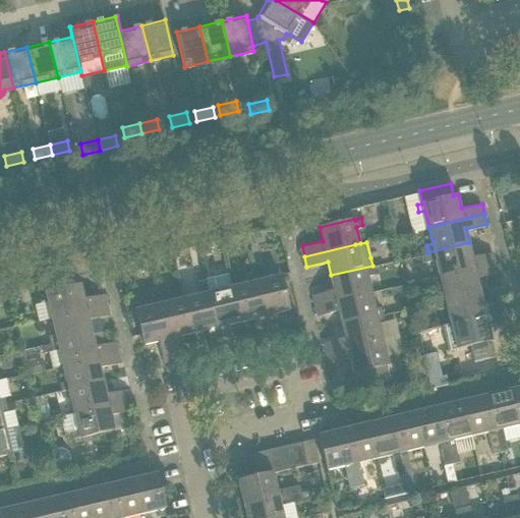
[(436,259),(440,275),(496,262),(493,250),(472,255),(469,242),(427,252),(429,260),(436,259)]
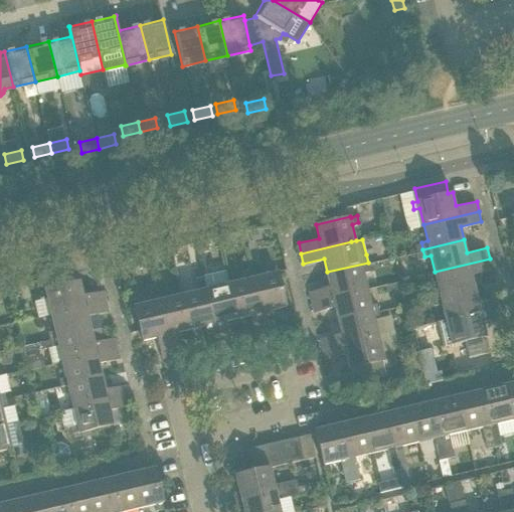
[(433,289),(434,296),(475,287),(472,274),(492,269),(490,259),(435,272),(439,288),(433,289)]
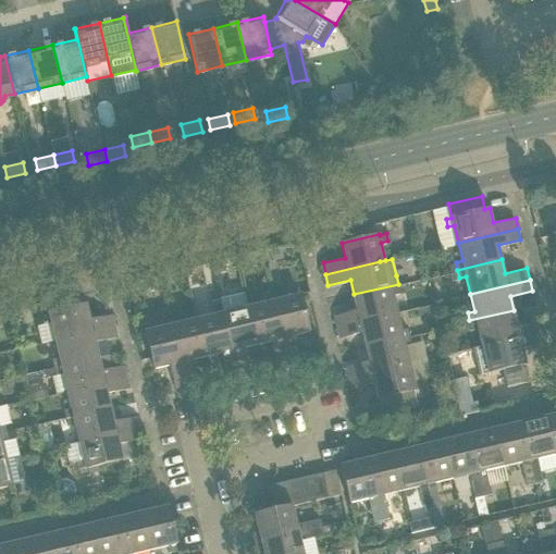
[(334,314),(337,325),(397,311),(393,293),(399,292),(398,284),(354,294),(357,309),(334,314)]
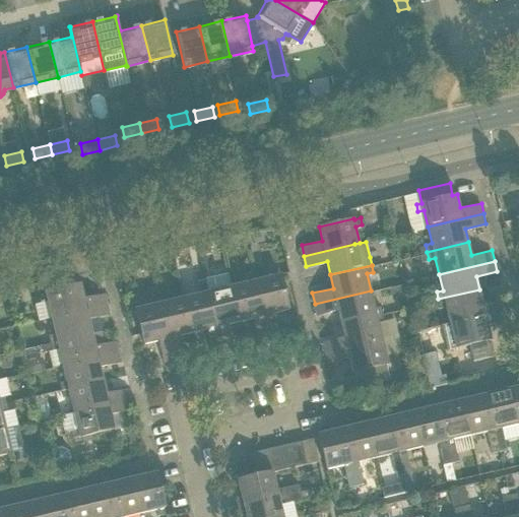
[(261,271),(254,273),(268,335),(279,332),(274,313),(288,309),(280,273),(263,277),(261,271)]
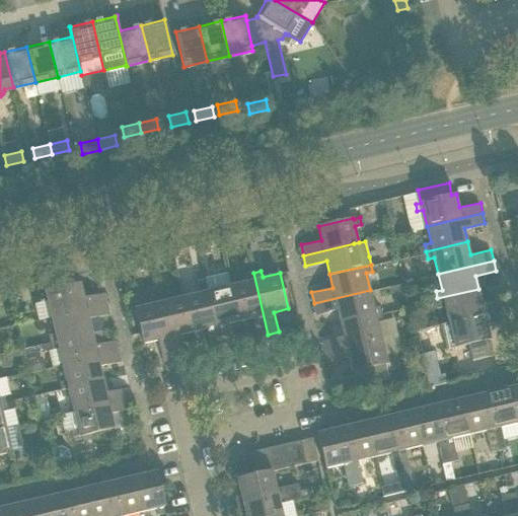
[(228,273),(205,278),(206,284),(221,346),(231,343),(226,322),(239,319),(231,284),(228,273)]
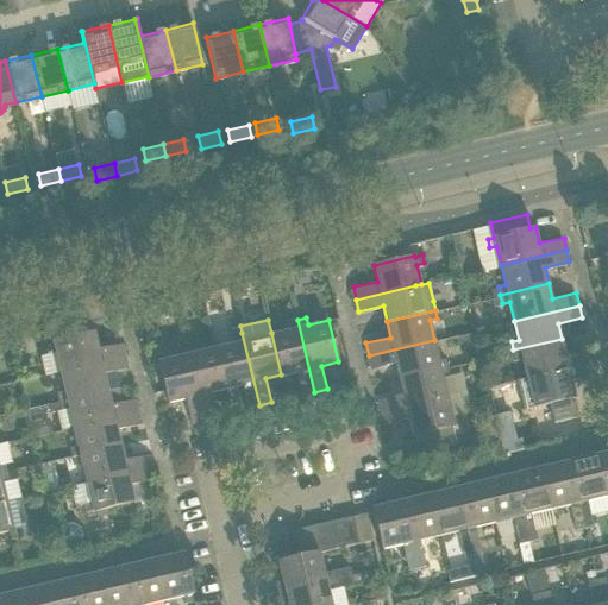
[(290,329),(271,333),(281,375),(296,371),(302,395),(314,392),(298,320),(289,322),(290,329)]
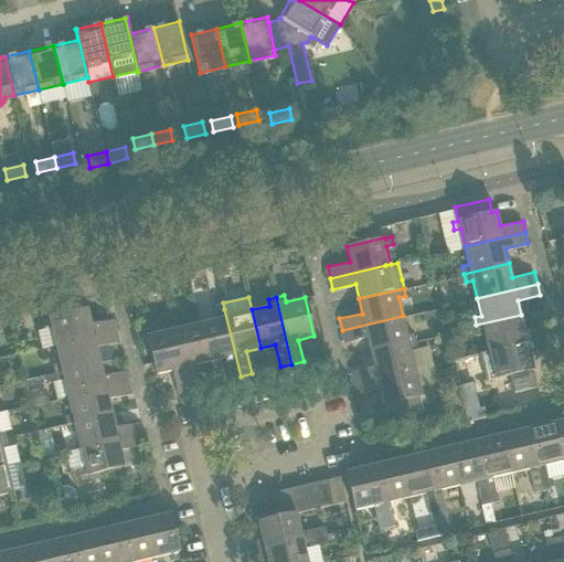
[(51,325),(55,343),(116,329),(114,318),(92,322),(87,307),(50,317),(43,319),(44,327),(51,325)]
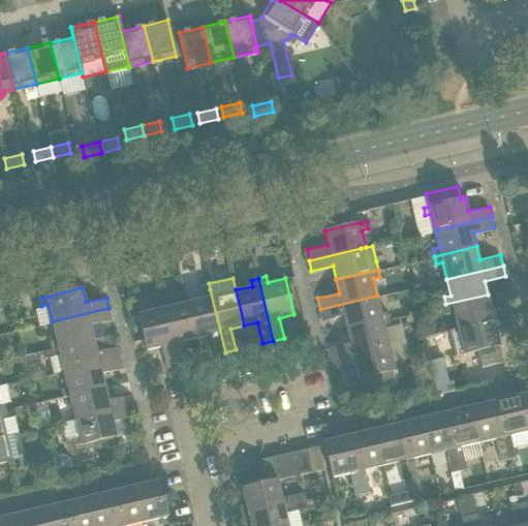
[(204,298),(187,302),(196,338),(210,334),(214,354),(225,352),(210,289),(203,291),(204,298)]
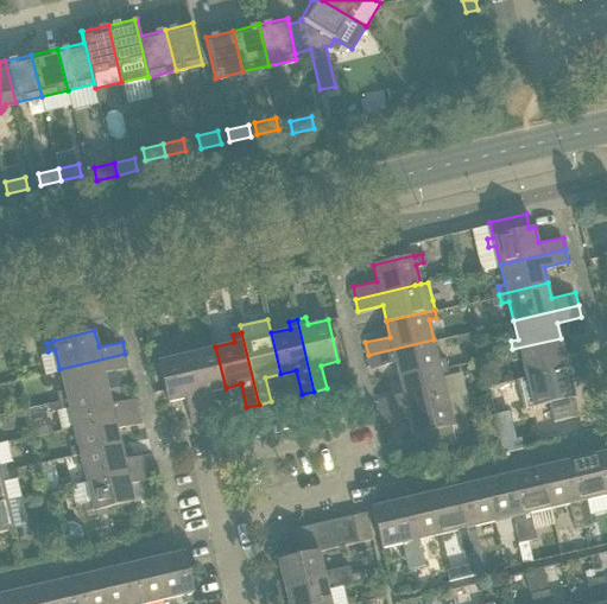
[(522,356),(526,375),(592,360),(588,348),(564,354),(561,338),(512,349),(514,358),(522,356)]
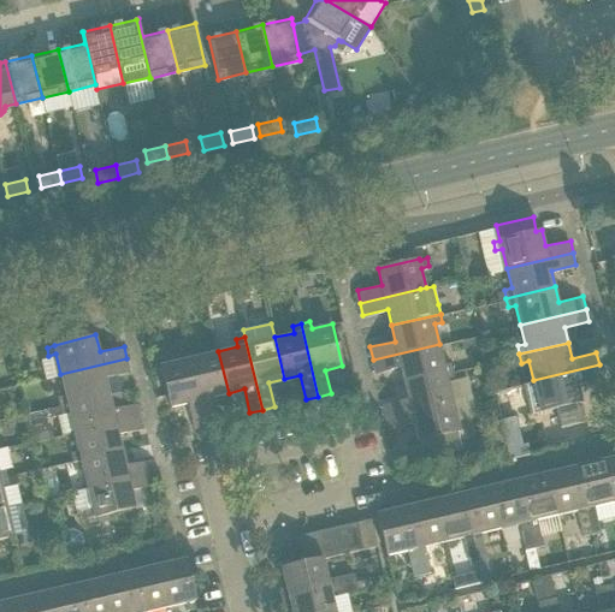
[(401,366),(404,381),(454,370),(451,361),(444,363),(439,344),(373,360),(376,372),(401,366)]
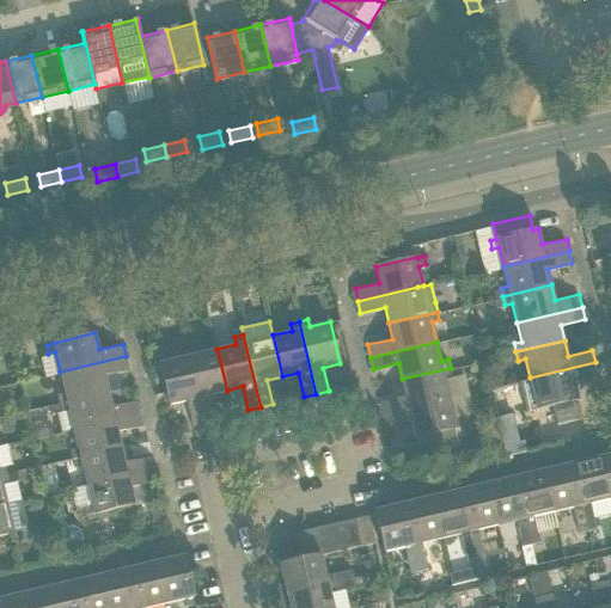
[(196,347),(187,348),(205,421),(217,417),(212,394),(227,391),(217,349),(197,352),(196,347)]
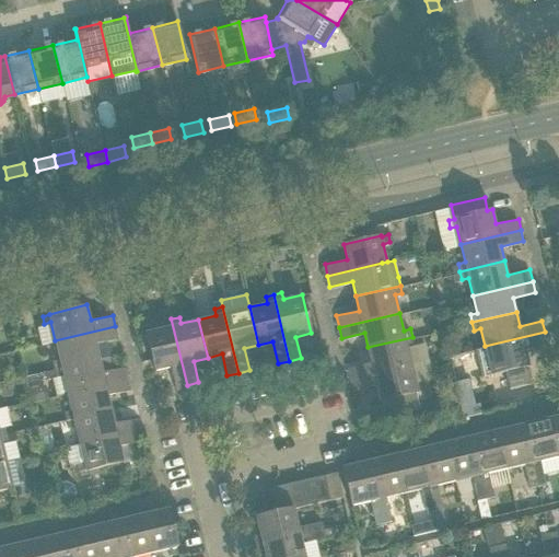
[(187,385),(171,318),(163,321),(164,327),(146,332),(155,370),(171,367),(175,387),(187,385)]
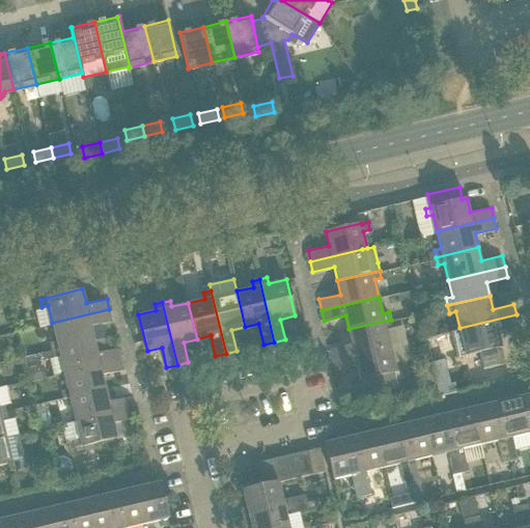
[(50,340),(52,349),(94,338),(91,325),(112,320),(109,309),(52,323),(56,338),(50,340)]
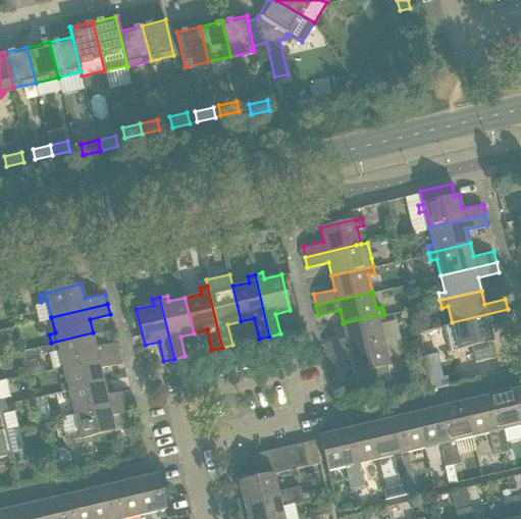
[(508,309),(452,322),(444,324),(449,350),(471,344),(475,360),(497,355),(497,354),(495,355),(491,340),(492,339),(489,324),(510,320),(508,309)]
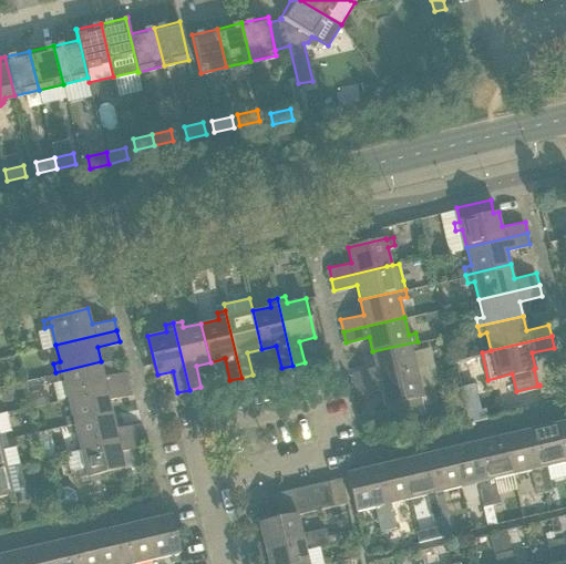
[(353,371),(356,382),(417,368),(412,350),(419,349),(418,341),(372,351),(376,366),(353,371)]
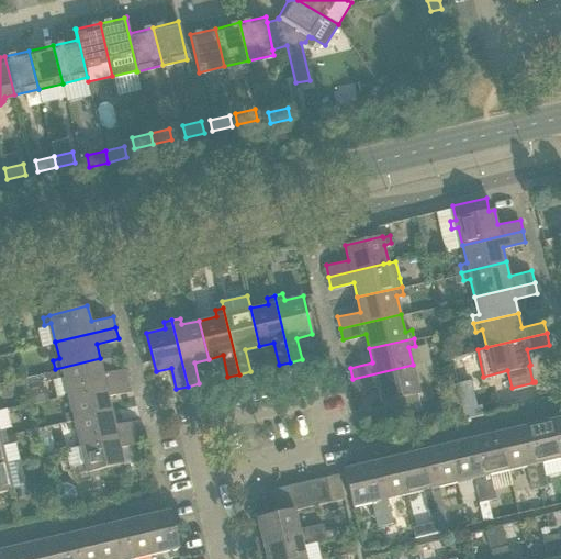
[(63,375),(67,392),(127,379),(125,368),(103,372),(100,358),(55,369),(56,376),(63,375)]
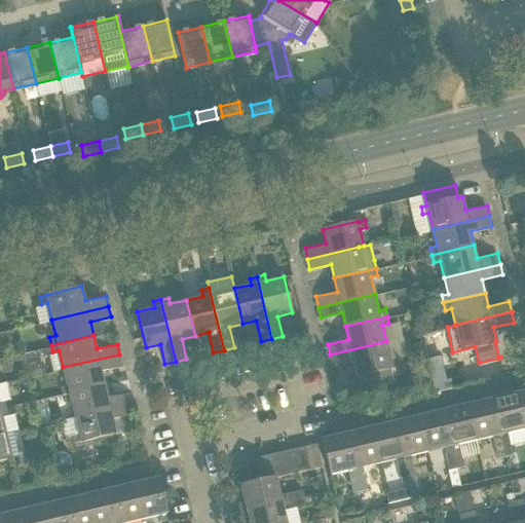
[(386,341),(330,355),(332,366),(352,361),(357,375),(392,366),(392,365),(398,364),(397,357),(390,358),(386,341)]
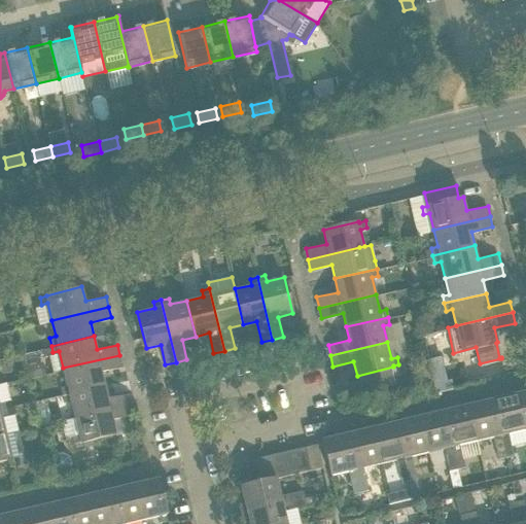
[(61,386),(63,393),(105,384),(102,371),(123,365),(119,355),(63,368),(67,384),(61,386)]
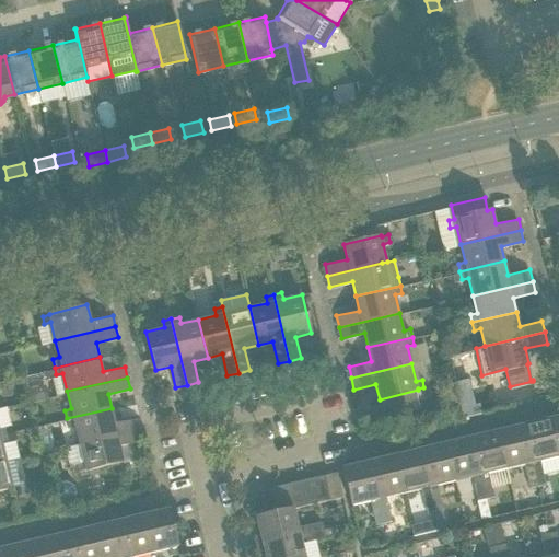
[(74,425),(79,442),(139,428),(137,417),(115,422),(112,408),(67,418),(68,426),(74,425)]
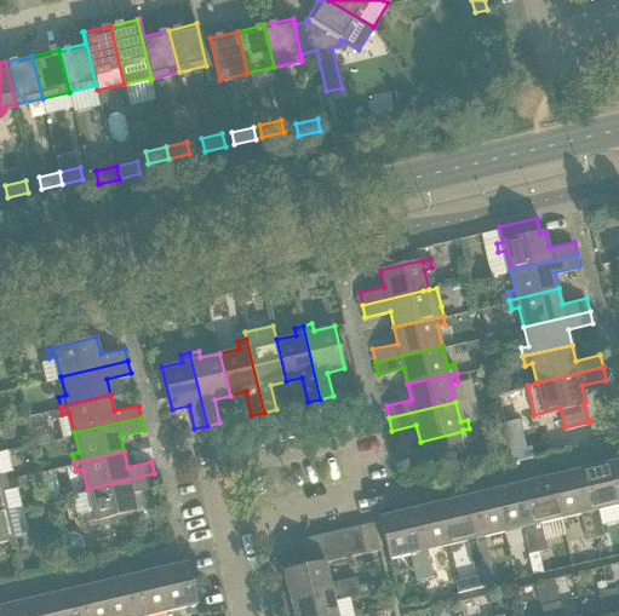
[(618,456),(607,460),(618,502),(618,456)]
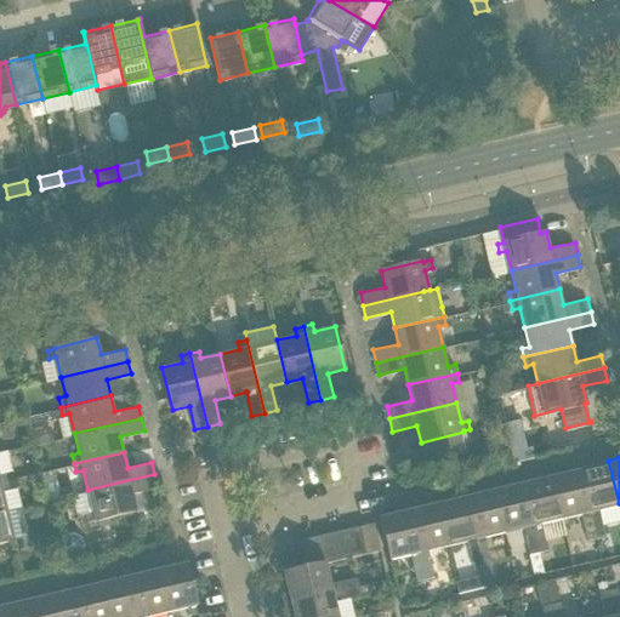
[(608,461),(580,468),(597,535),(597,536),(597,537),(606,535),(606,533),(603,524),(599,508),(619,503),(608,461)]
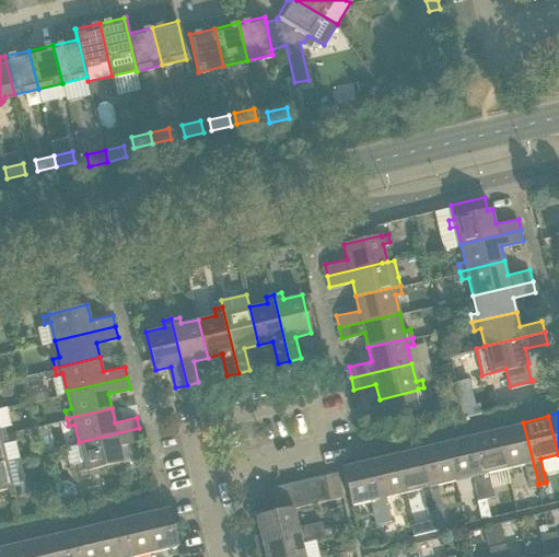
[(523,422),(498,429),(507,466),(524,463),(530,485),(538,484),(538,483),(523,422)]
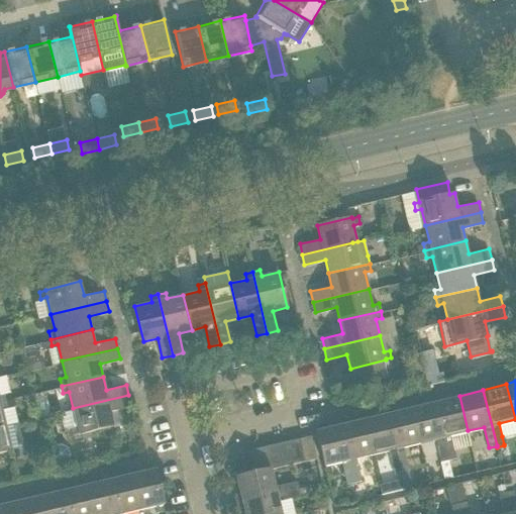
[(128,395),(73,408),(73,409),(60,412),(64,427),(71,425),(73,433),(78,432),(79,432),(114,424),(110,410),(130,405),(128,395)]
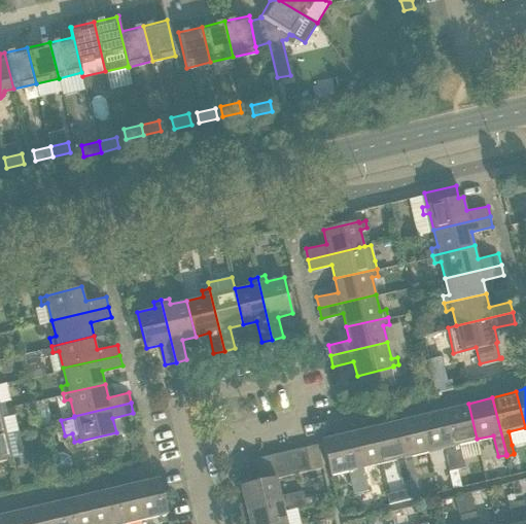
[(468,404),(444,409),(457,467),(465,465),(463,457),(459,443),(477,439),(468,404)]
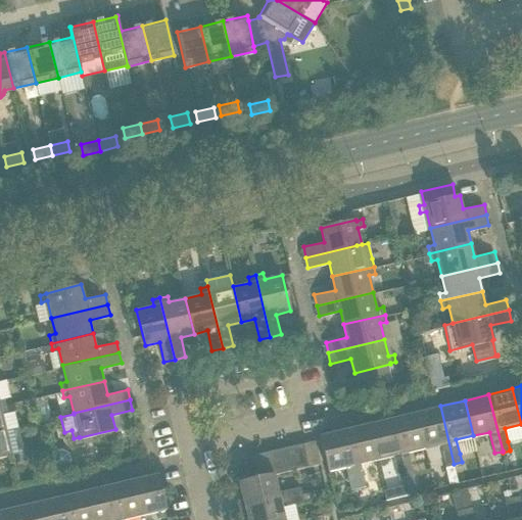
[(14,403),(6,405),(8,411),(15,409),(14,403)]
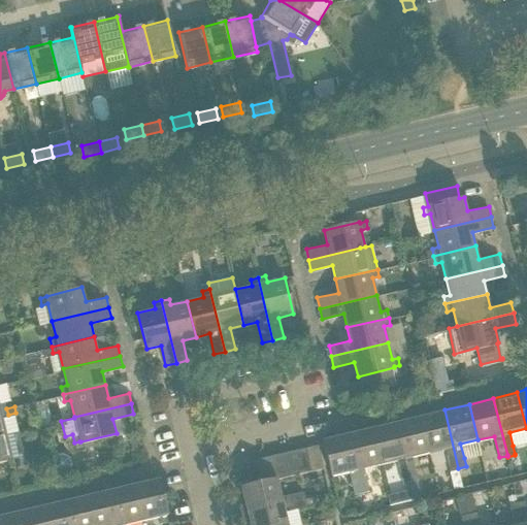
[(445,409),(421,416),(429,451),(446,448),(451,470),(458,468),(445,409)]
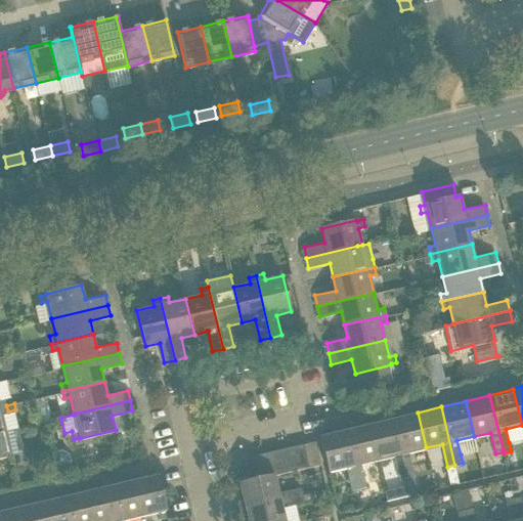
[(393,418),(407,476),(415,474),(409,451),(426,447),(418,413),(393,418)]
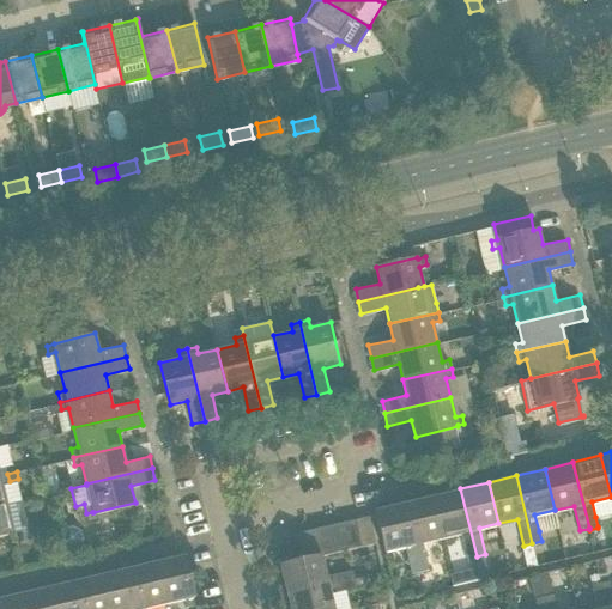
[(460,488),(432,495),(442,537),(461,533),(467,559),(477,556),(460,488)]
